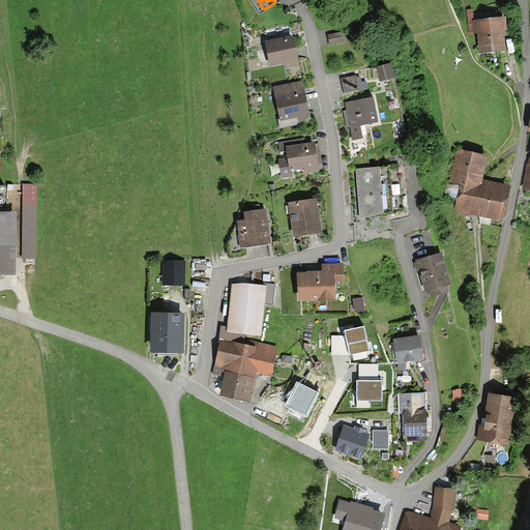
[(479,55),(503,53),(499,12),(466,15),(468,33),(477,32),(479,55)]
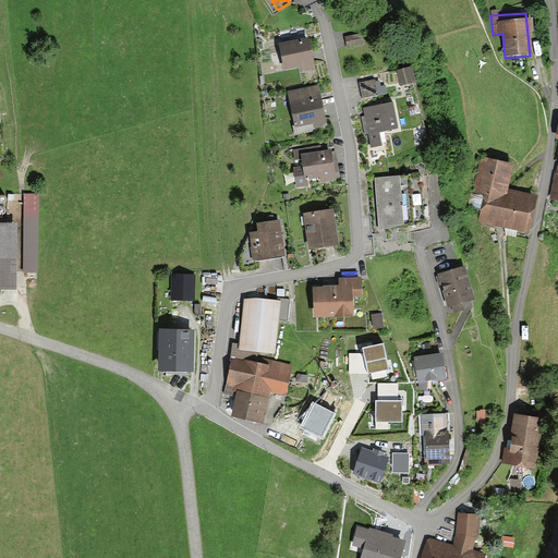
[(342,38),(344,48),(360,45),(358,35),(342,38)]
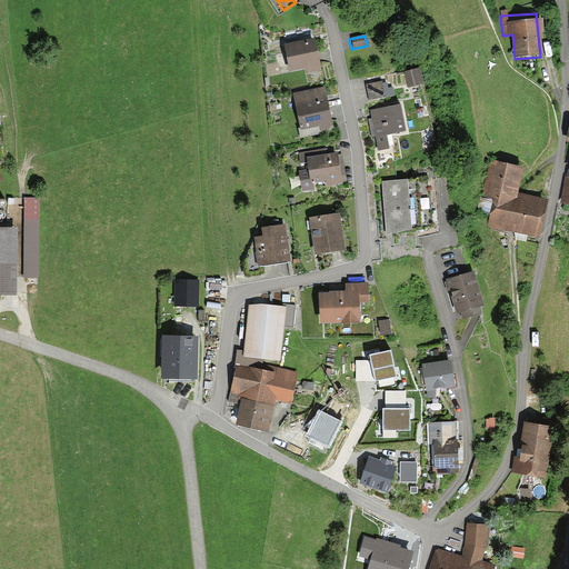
[(291,71),(318,66),(313,41),(286,47),(291,71)]
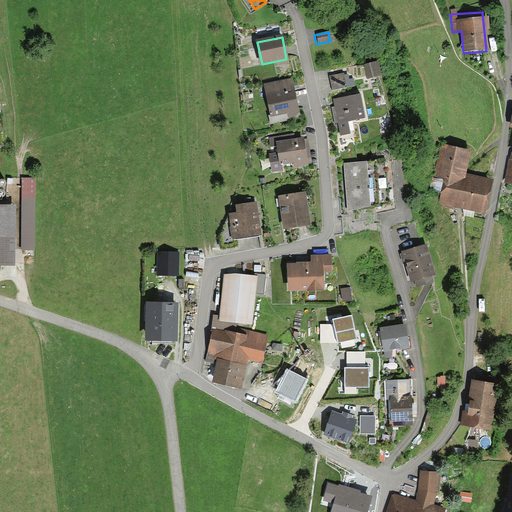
[(375,62),(363,66),(366,79),(379,76),(375,62)]
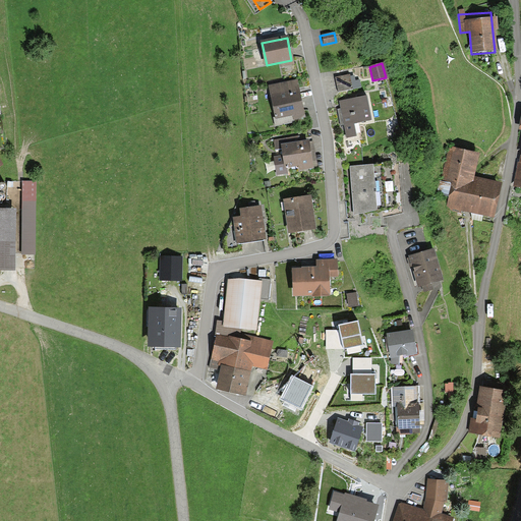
[(348,76),(334,78),(336,91),(350,89),(348,76)]
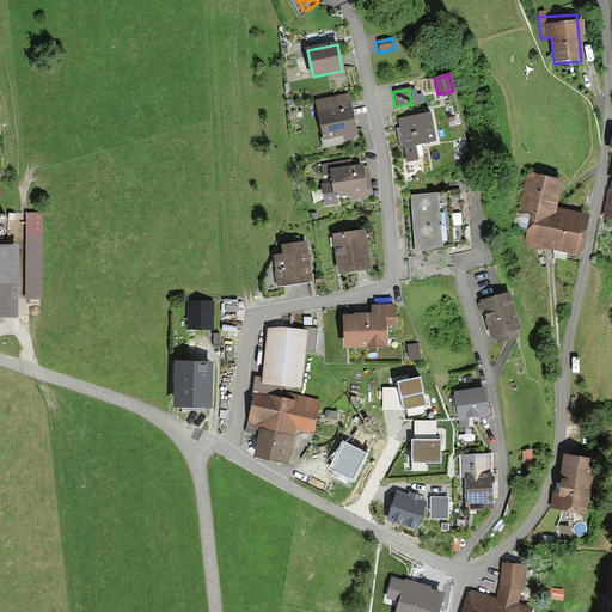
[(324,138),(354,130),(347,97),(317,104),(324,138)]
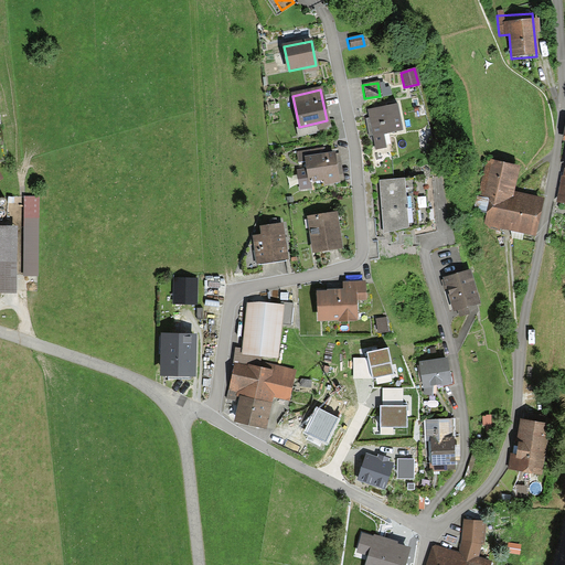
[(401,129),(396,105),(368,110),(375,149),(384,147),(381,132),(401,129)]
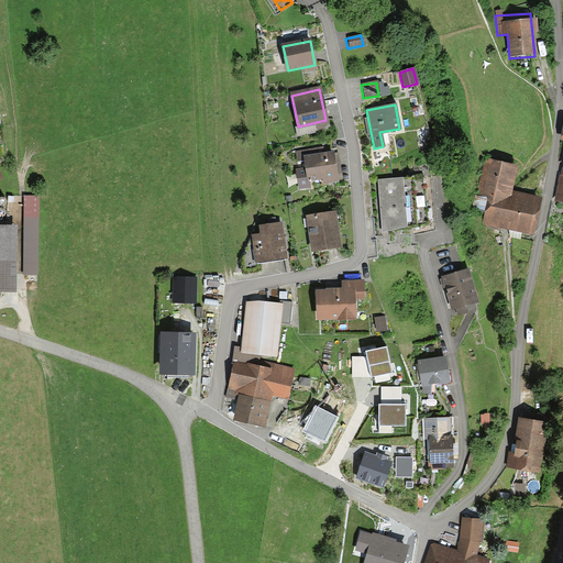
[(306,183),(337,179),(333,154),(308,157),(307,151),(297,152),(298,163),(304,162),(306,183)]
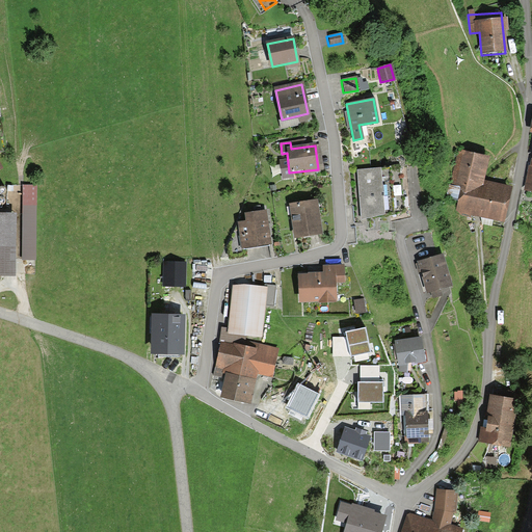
[(458,210),(502,221),(509,191),(479,184),(485,159),(459,153),(452,182),(466,185),(458,210)]
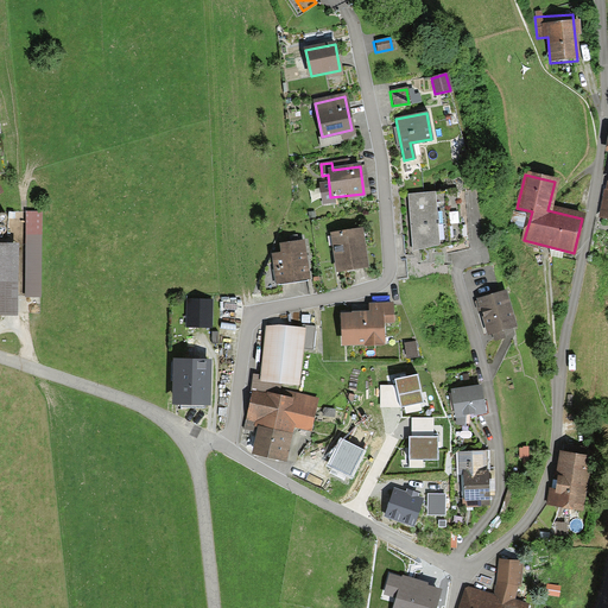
[(445,191),(434,192),(436,242),(449,241),(445,191)]
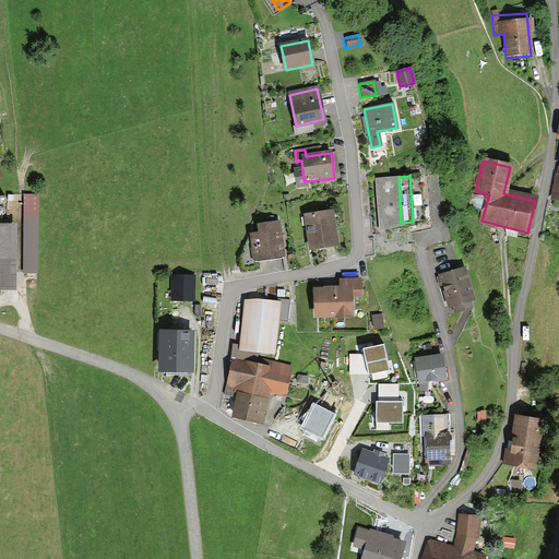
[(420,176),(409,176),(413,222),(424,221),(420,176)]
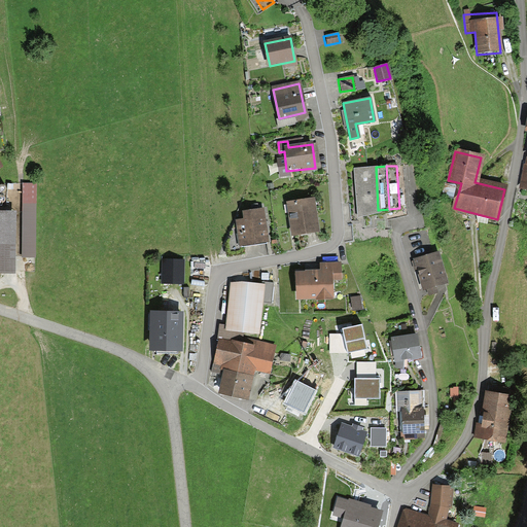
[(376,167),(353,168),(356,214),(378,213),(376,167)]
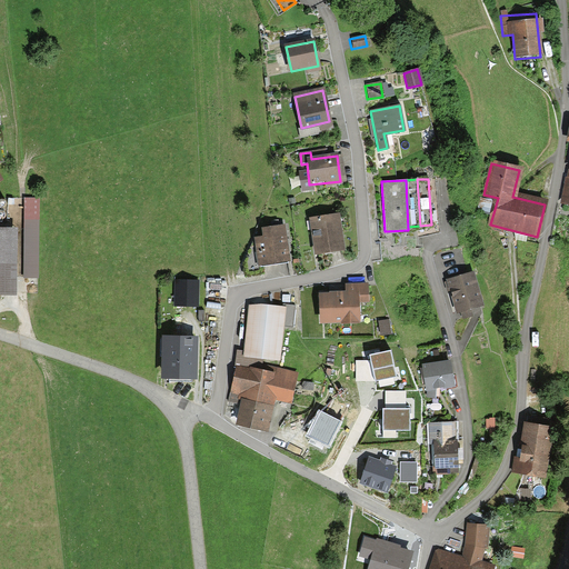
[(317,257),(346,252),(339,216),(310,220),(317,257)]
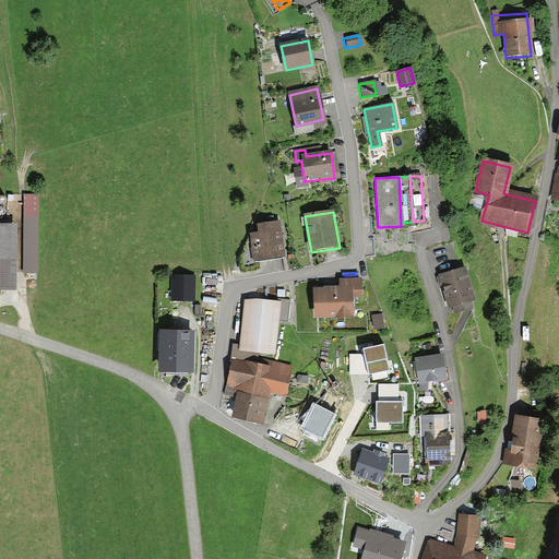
[(253,264),(286,259),(280,224),(258,227),(259,234),(249,236),(253,264)]
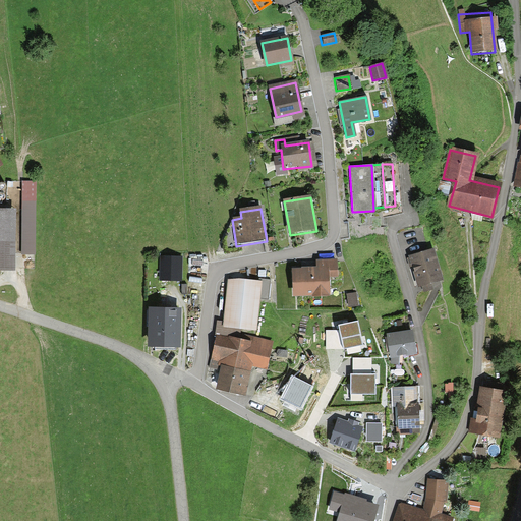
[(15,210),(0,210),(0,271),(14,271),(15,210)]
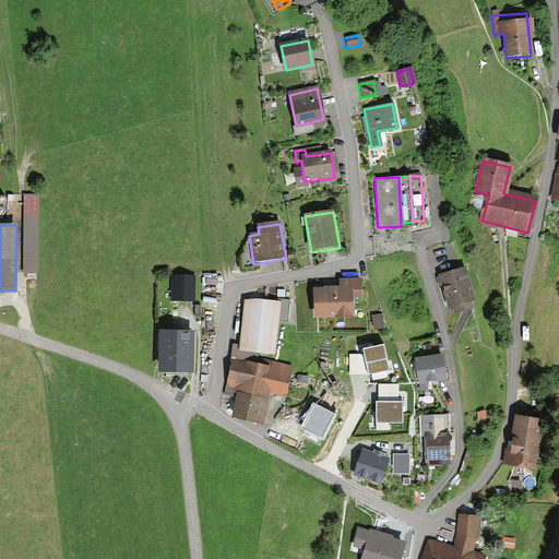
[(36,268),(36,234),(25,234),(25,266),(36,268)]
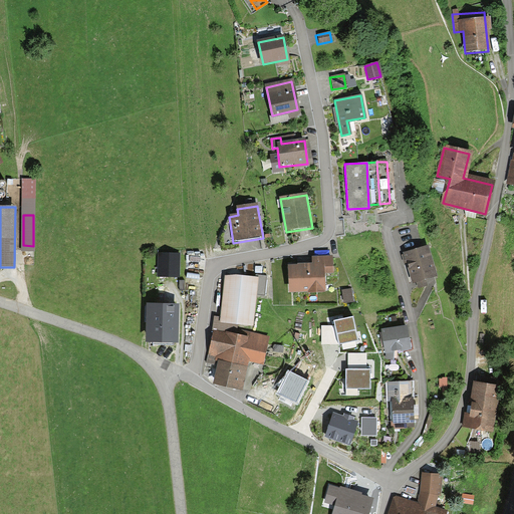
[(429,247),(403,255),(412,285),(417,284),(419,289),(428,286),(427,282),(438,278),(429,247)]
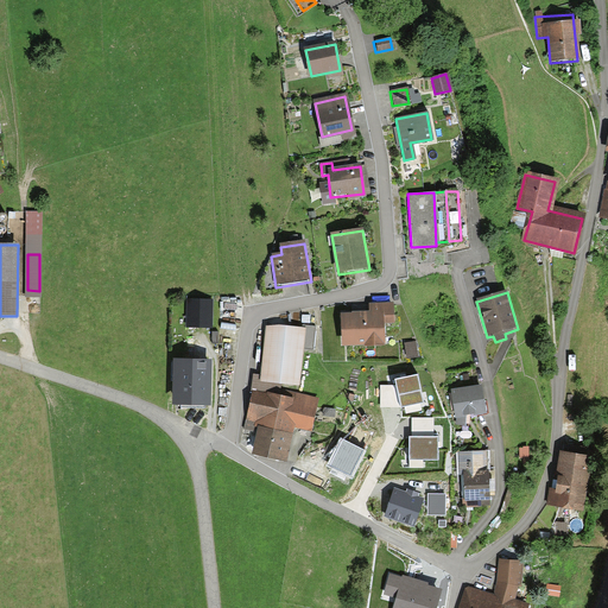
[(185,325),(211,325),(211,298),(185,298),(185,325)]
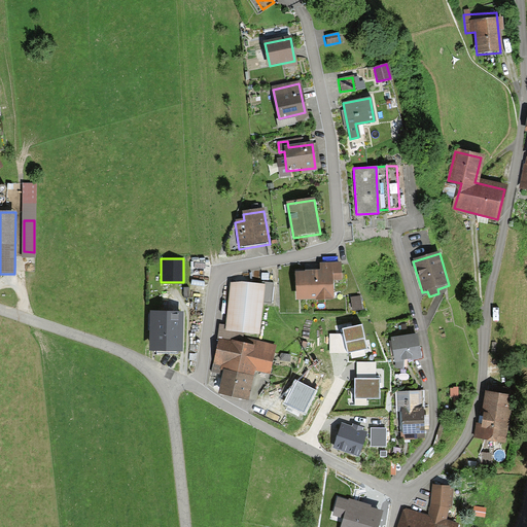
[(294,273),(295,302),(335,301),(335,283),(343,283),(342,262),(317,264),(318,273),(294,273)]
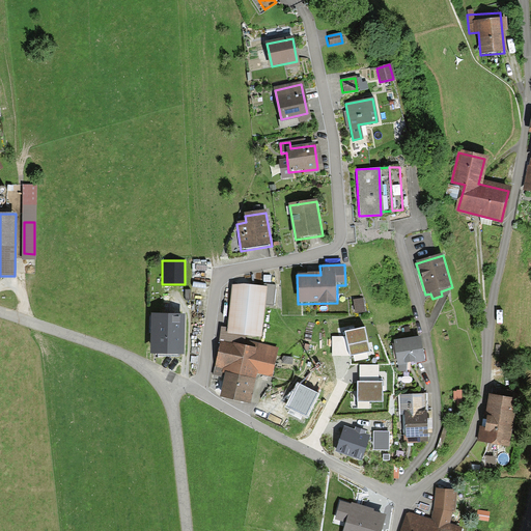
[(232,282),(227,325),(227,330),(247,332),(262,334),(266,303),(274,303),(276,284),(264,283),(263,285),(232,282)]
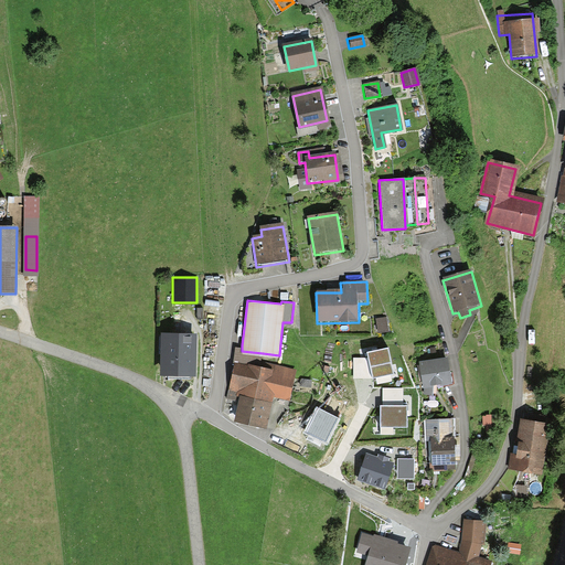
[(376,332),(386,331),(385,317),(374,318),(376,332)]
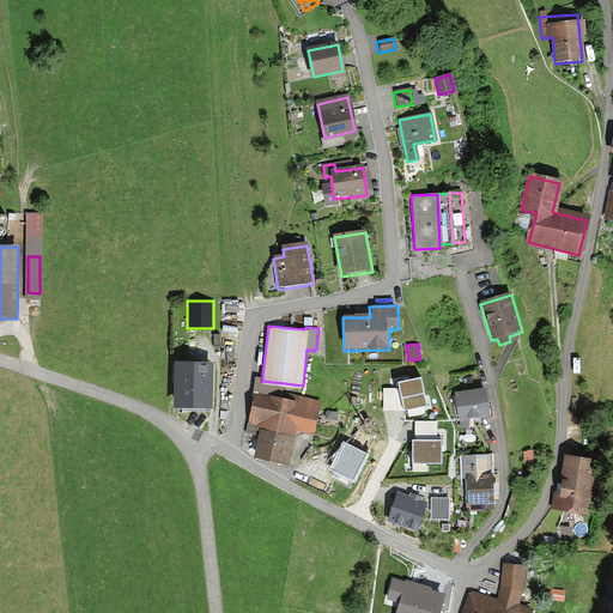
[(175,404),(183,404),(183,407),(207,408),(207,402),(212,402),(213,360),(175,360),(175,404)]
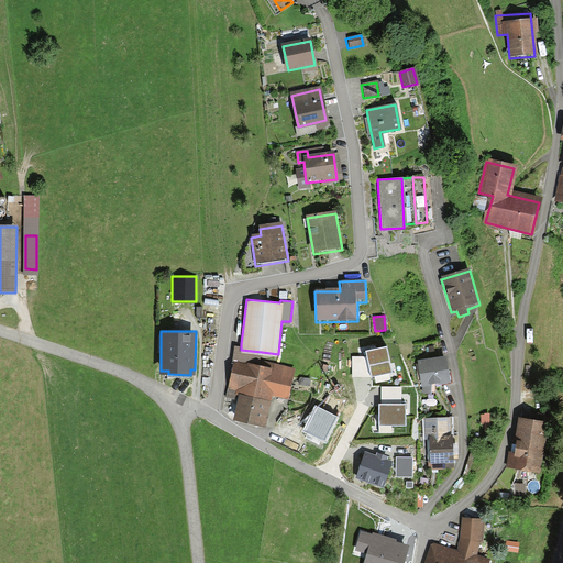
[(260,362),(262,352),(241,350),(241,344),(234,344),(227,396),(238,399),(233,416),(265,423),(273,393),(288,396),(296,367),(271,361),(269,363),(260,362)]
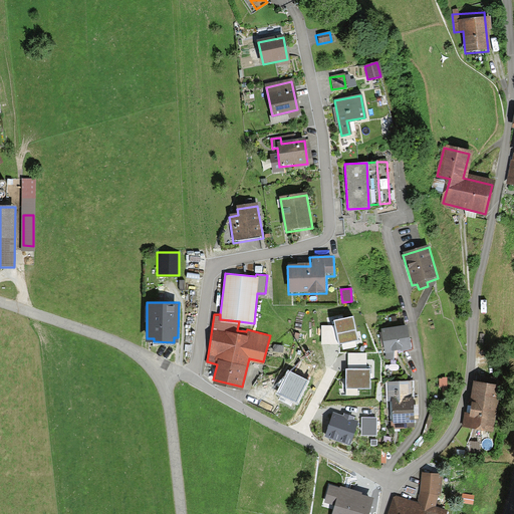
[(321,344),(339,344),(358,340),(353,317),(334,321),(335,325),(321,325),(321,344)]
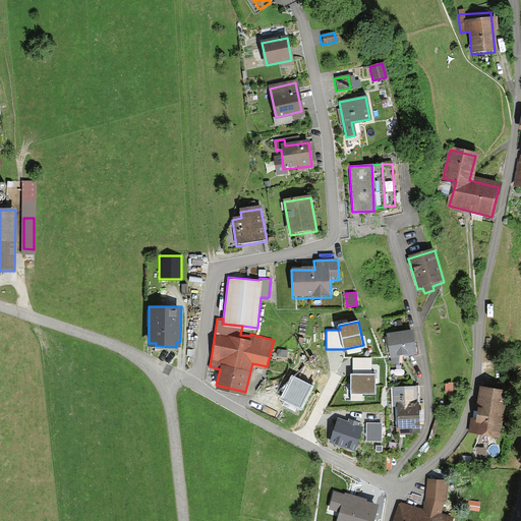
[(387,331),(392,354),(391,362),(399,363),(400,353),(417,350),(413,326),(387,331)]
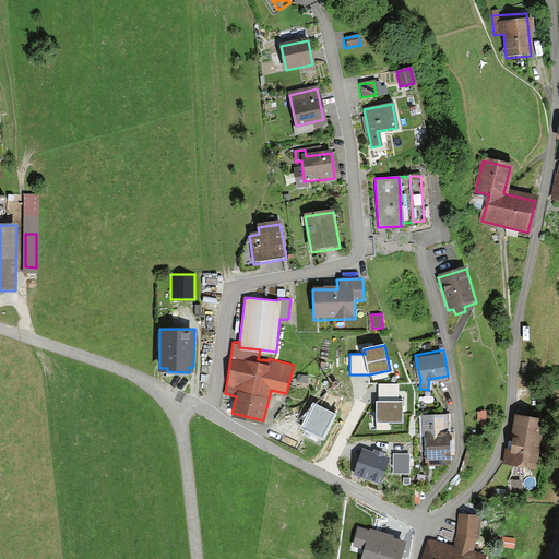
[(376,402),(376,421),(403,421),(403,402),(400,402),(400,384),(379,384),(379,402),(376,402)]
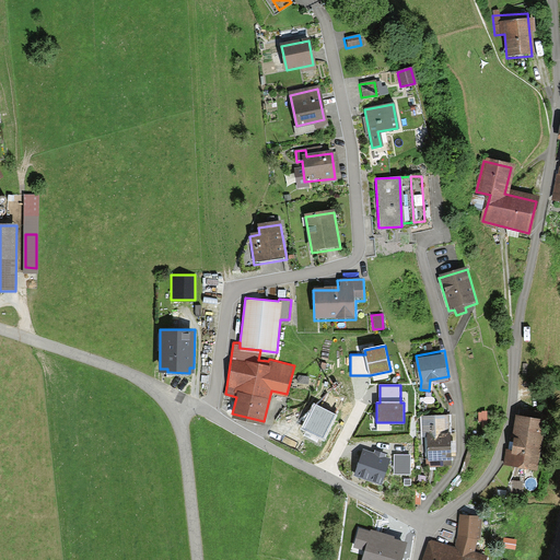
[(335,415),(316,406),(304,429),(324,438),(327,431),(335,415)]
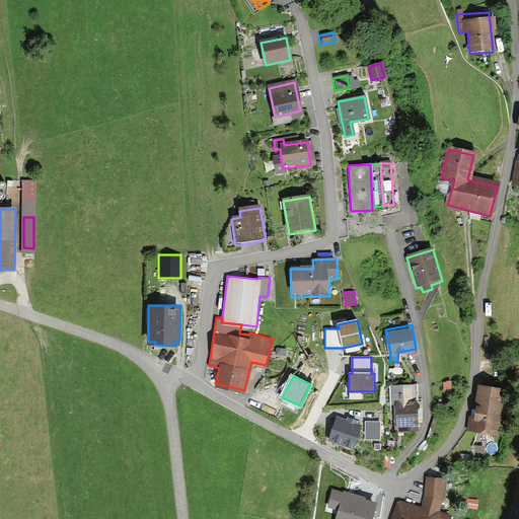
[(504,385),(477,381),(472,417),(470,417),(468,428),(497,432),(504,385)]
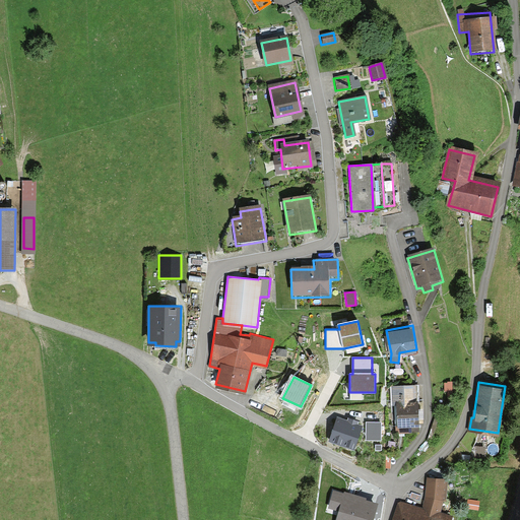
[(416,384),(393,386),(396,432),(419,430),(416,384)]
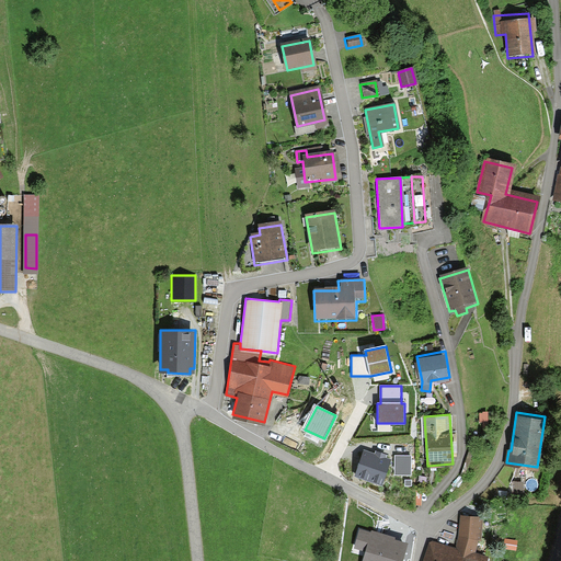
[(376,453),(364,449),(356,473),(382,482),(390,458),(385,456),(386,454),(377,450),(376,453)]
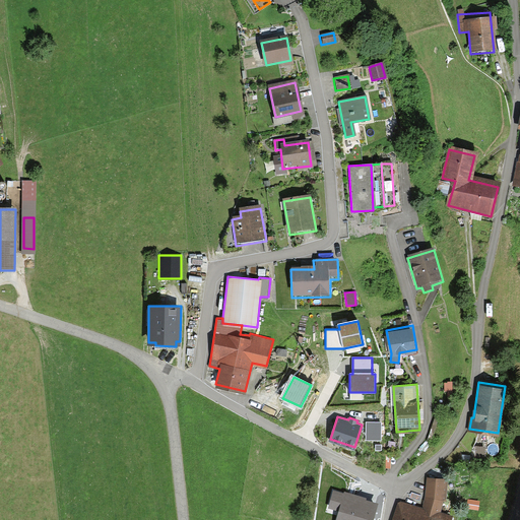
[(381,421),(366,420),(366,438),(381,439),(381,421)]
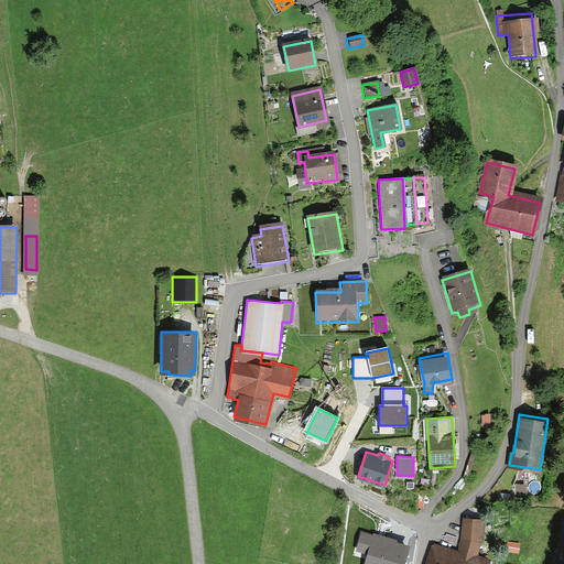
[(426,563),(489,563),(490,561),(475,555),(479,542),(483,542),(484,517),(465,516),(463,537),(458,551),(433,542),(426,563)]
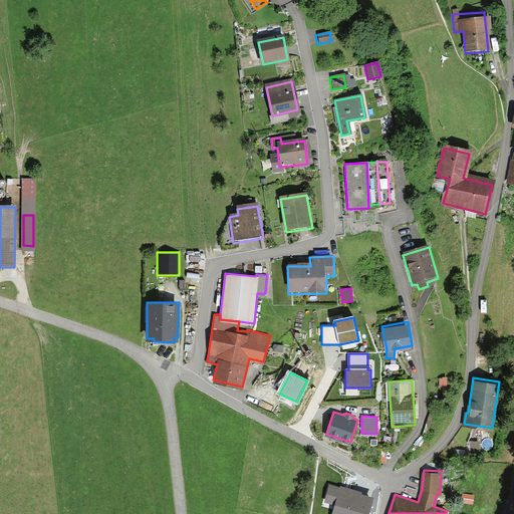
[(339,488),(329,485),(324,502),(335,505),(332,513),(368,513),(373,498),(361,495),(362,492),(355,490),(340,486),(339,488)]
